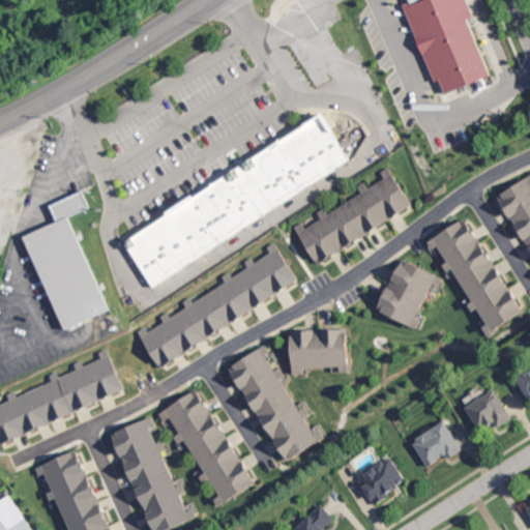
[(442,13),(444,17),(441,19),(454,46),(478,35),(466,8),(463,9),(461,4),(442,13)]
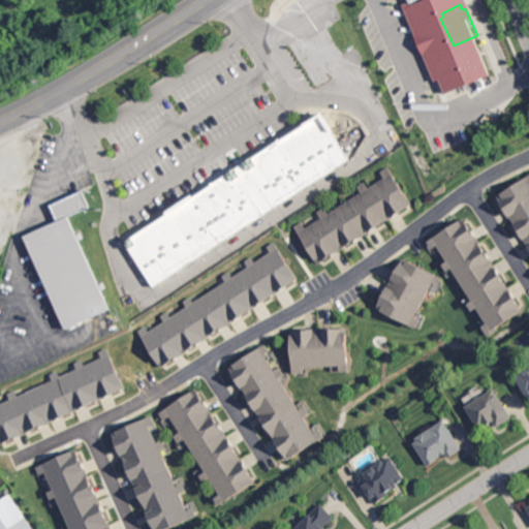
[(348,160),(150,286),(122,243),(160,218),(159,212),(317,111),(348,160)]
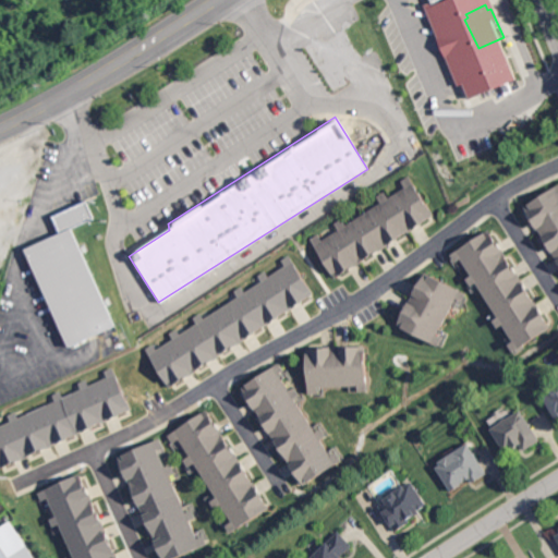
[(431,211),(335,277),(308,240),(317,234),(322,240),(336,230),(331,225),(341,218),(347,226),(378,203),(374,197),(381,193),(387,201),(404,190),(399,182),(407,177),(431,211)]
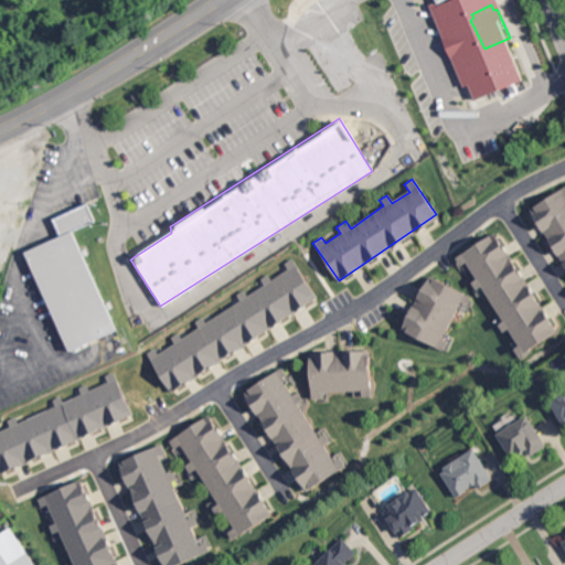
[(564,182),(524,209),(564,274),(564,182)]
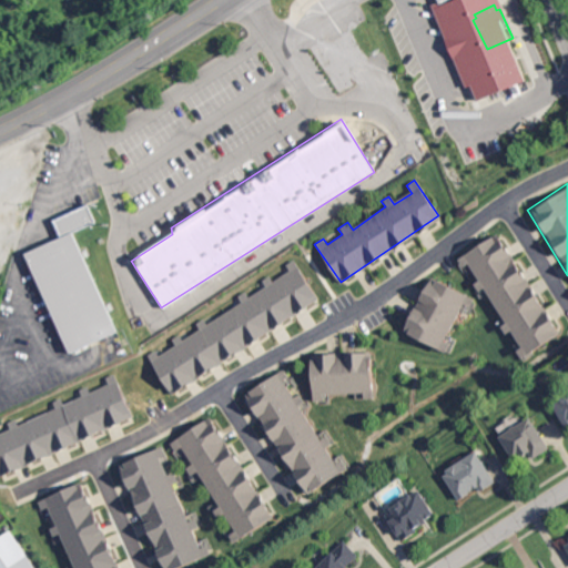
[(68,237),(81,231),(102,222),(95,205),(60,221),(68,237)]
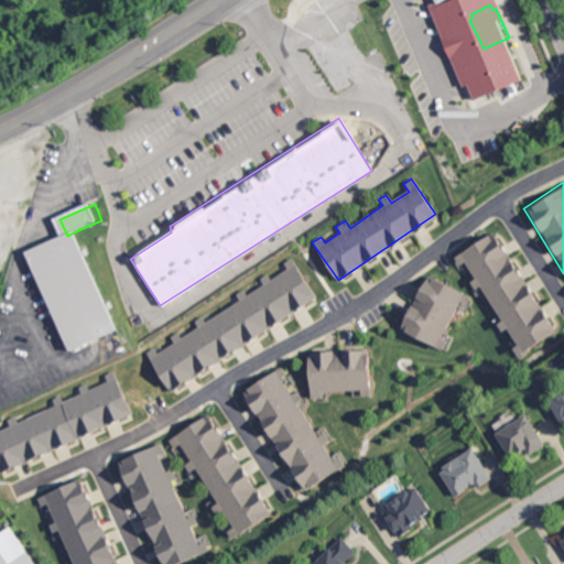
[(31,251),(75,351),(123,331),(80,229),(67,236),(31,251)]
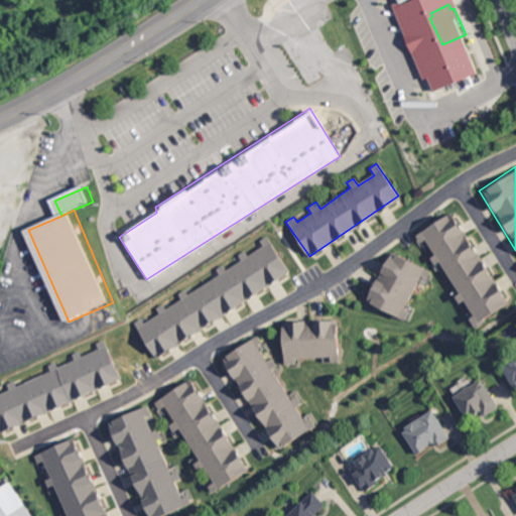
[(449,213),(510,303),(472,329),(466,319),(470,316),(460,301),(456,304),(452,297),(457,293),(435,263),(432,265),(429,260),(433,257),(421,239),(417,242),(413,237),(449,213)]
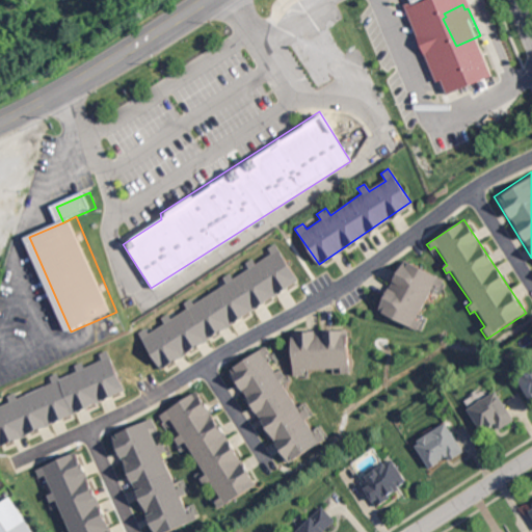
[(302,284),(277,242),(269,247),(272,254),(257,263),(256,262),(233,275),(234,277),(194,301),(192,298),(184,302),(188,309),(171,317),(169,313),(162,317),(165,323),(150,333),(147,327),(139,331),(160,367),(302,284)]
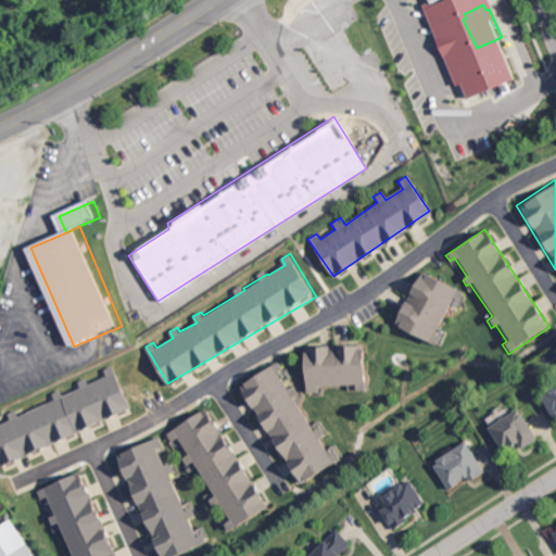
[(417,272),(389,326),(431,348),(436,339),(430,337),(450,299),(456,302),(460,293),(417,272)]
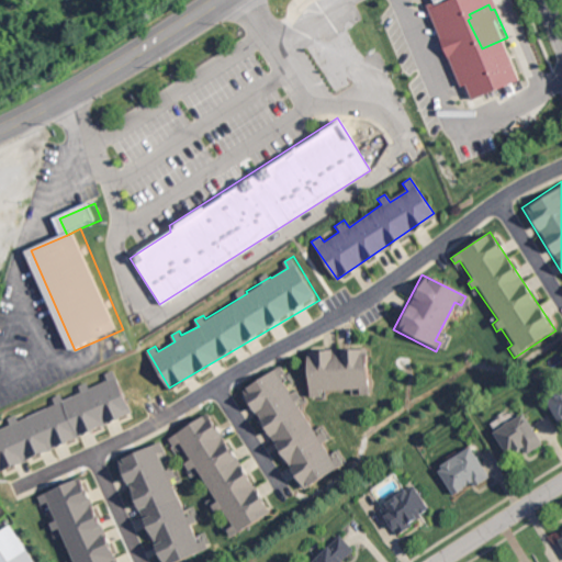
[(363,350),(307,351),(308,397),(316,397),(316,391),(356,390),(356,394),(366,394),(363,350)]
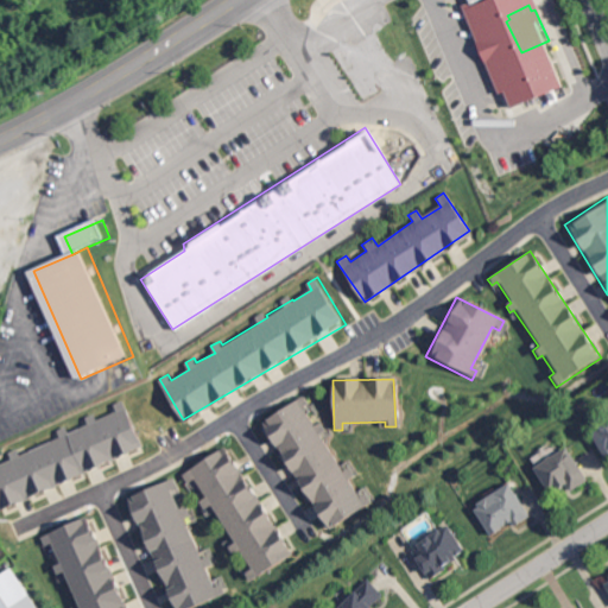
[(261,423),(328,529),(369,501),(363,493),(356,498),(346,481),(353,476),(347,467),(340,470),(317,435),(323,431),(317,423),(311,426),(299,409),(305,405),(301,398),(261,423)]
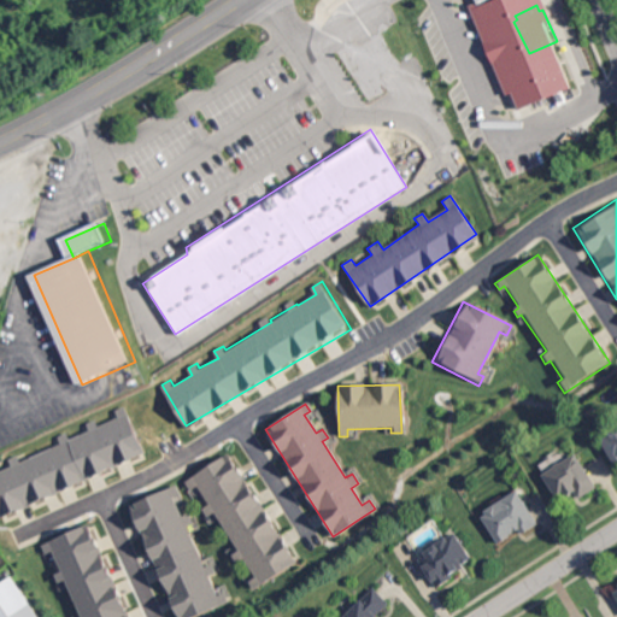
[(0,513),(146,456),(125,405),(115,410),(118,417),(98,425),(95,419),(87,423),(89,430),(69,439),(70,439),(24,457),(23,453),(9,459),(12,466),(0,470),(0,513)]
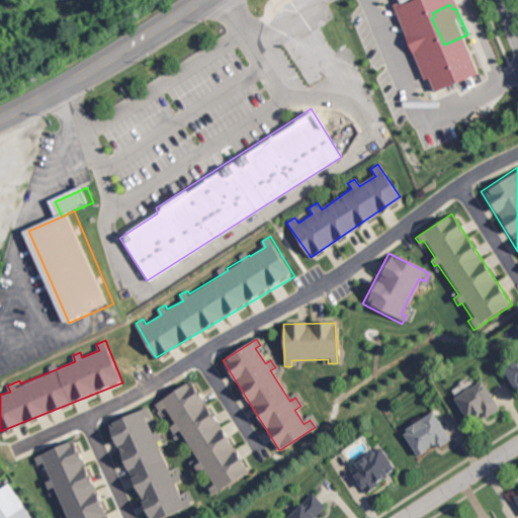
[(517,361),(505,368),(516,390),(517,387),(517,361)]
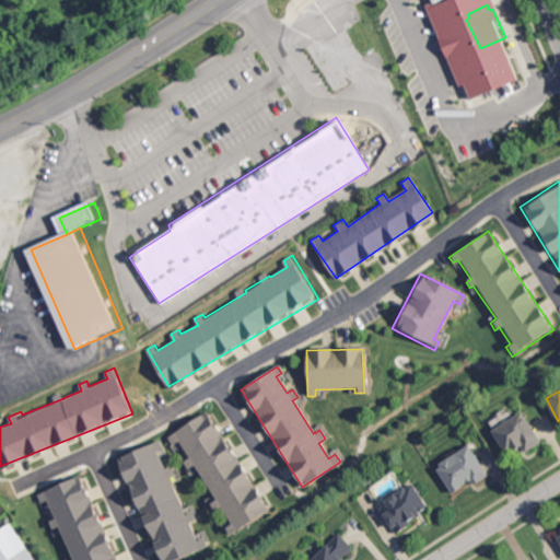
[(205,411),(269,508),(228,535),(222,526),(229,522),(219,506),(212,511),(208,503),(213,500),(191,466),(186,469),(181,463),(185,459),(176,445),(171,448),(163,439),(205,411)]
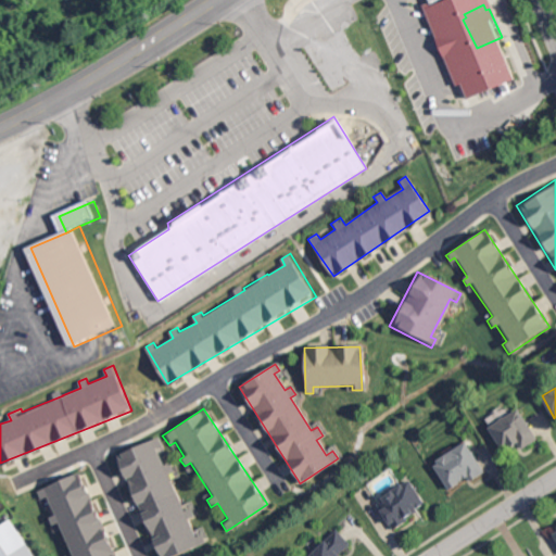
[(536,440),(520,408),(489,425),(502,451),(515,443),(518,450),(536,440)]
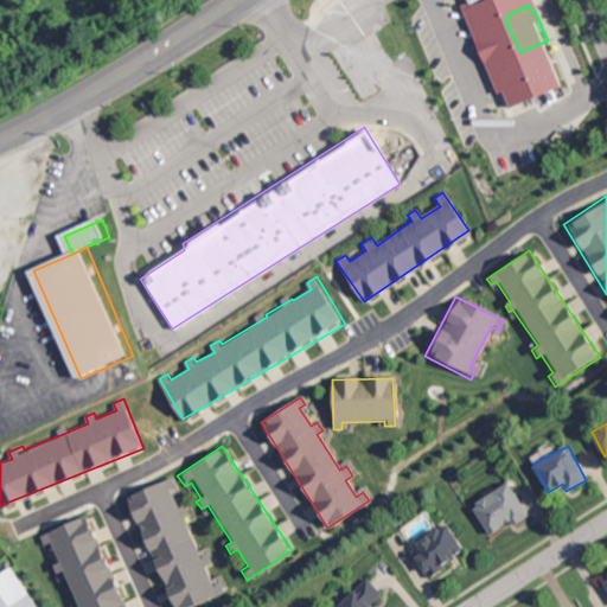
[(129,494),(174,606),(189,606),(227,592),(223,582),(216,585),(208,564),(215,562),(208,547),(199,550),(185,517),(191,515),(187,504),(180,508),(174,492),(179,490),(174,477),(129,494)]
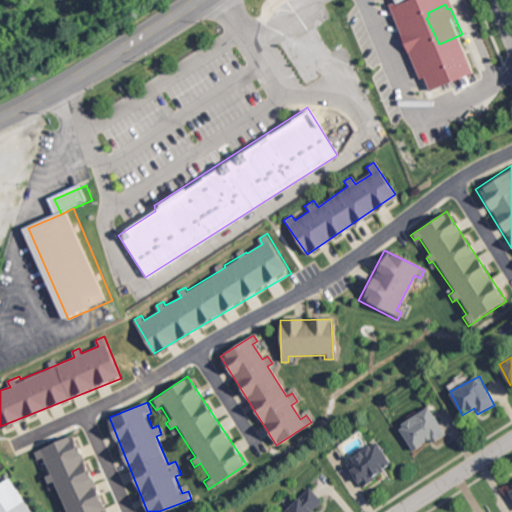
[(414,450),(431,439),(433,443),(447,433),(429,406),(398,426),(414,450)]
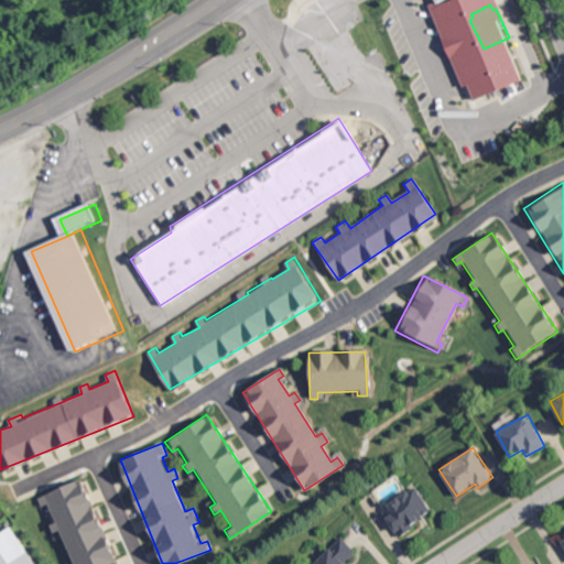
[(118,563),(85,478),(39,496),(42,506),(51,502),(74,563),(118,563)]
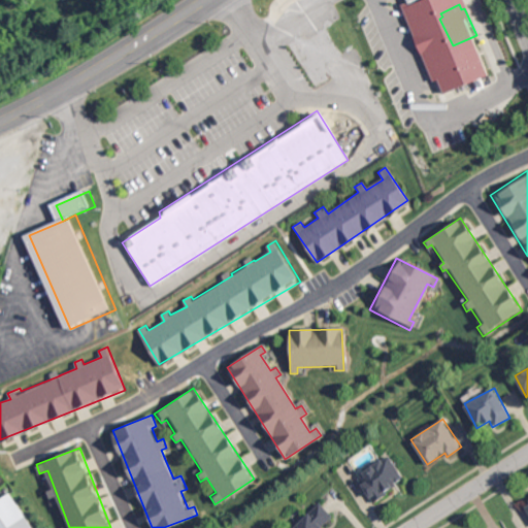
[(405,482),(392,456),(358,473),(370,499),(405,482)]
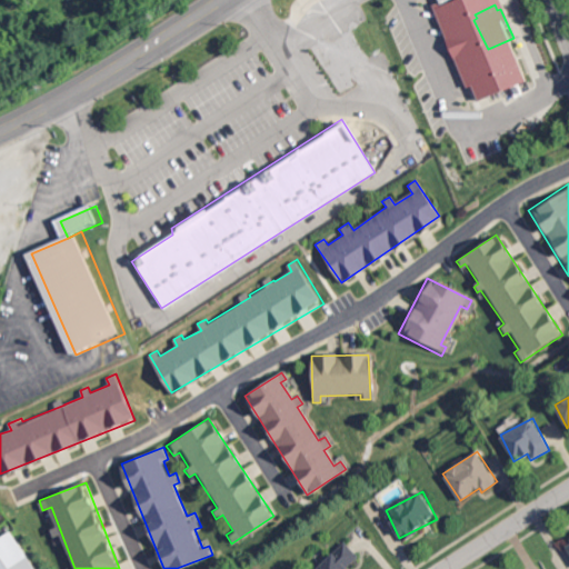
[(0,541),(0,568),(41,568),(16,531),(0,541)]
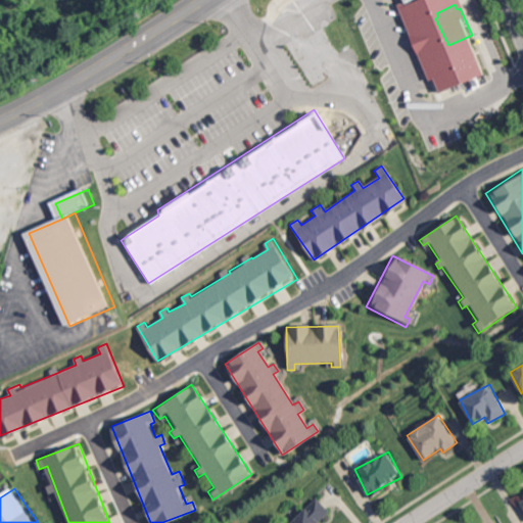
[(321,522),(332,513),(318,497),(290,522),(321,522)]
